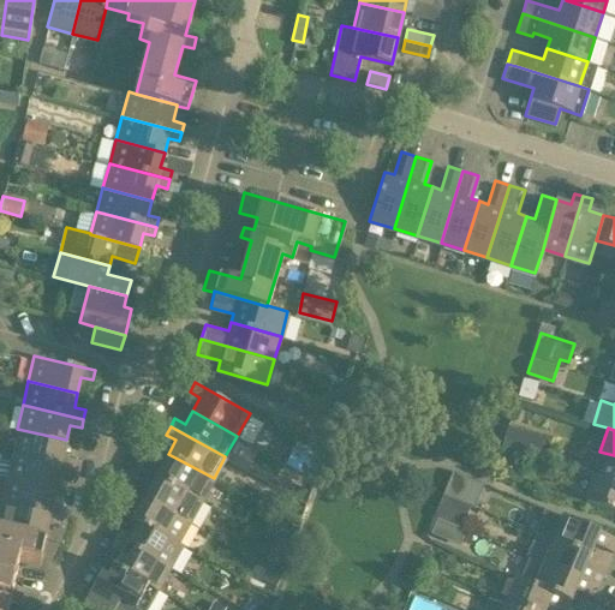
[(12,453),(78,467),(79,459),(64,455),(66,440),(17,429),(12,453)]
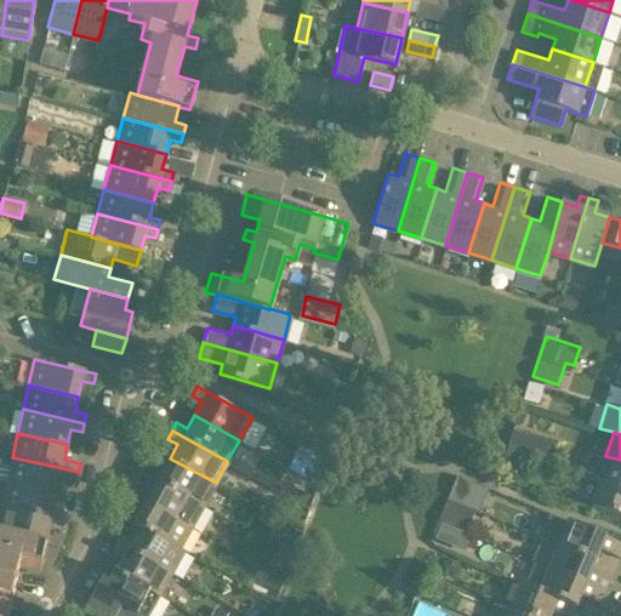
[(291,468),(320,479),(330,454),(301,443),(291,468)]
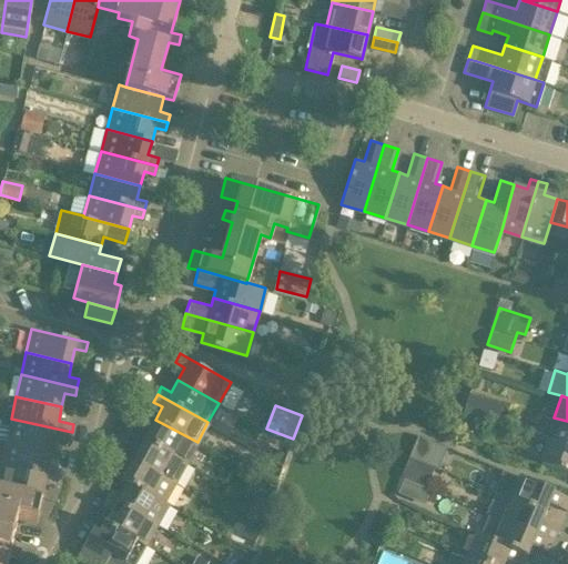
[(567,421),(554,418),(547,439),(567,444),(567,421)]
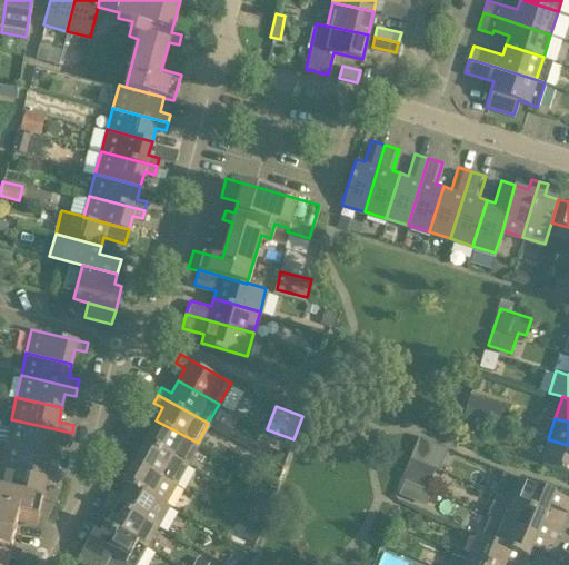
[(70,442),(72,433),(11,419),(6,442),(51,452),(55,438),(70,442)]
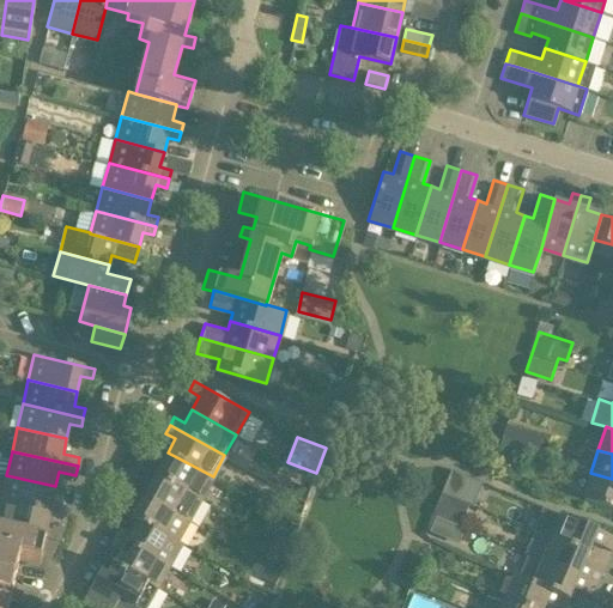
[(146,468),(201,498),(213,476),(168,453),(161,466),(151,460),(146,468)]
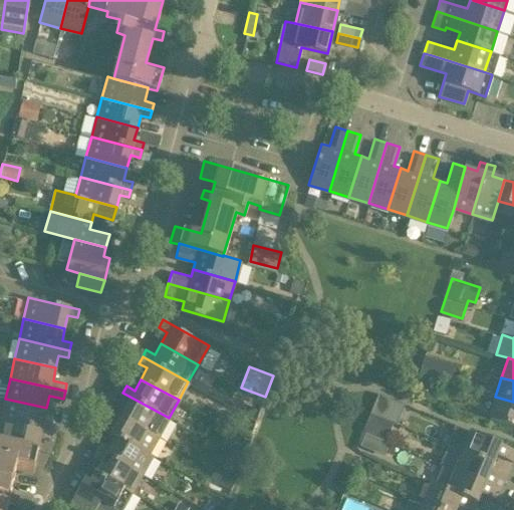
[(393,422),(401,401),(378,392),(370,412),(393,422)]
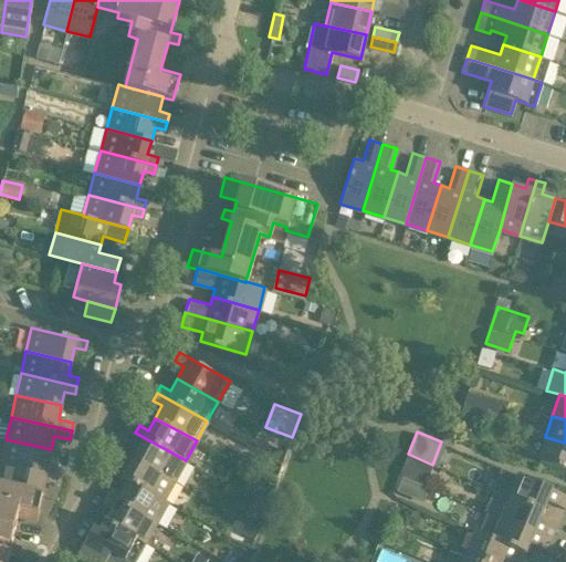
[(133,457),(175,480),(186,460),(135,433),(130,439),(140,445),(133,457)]
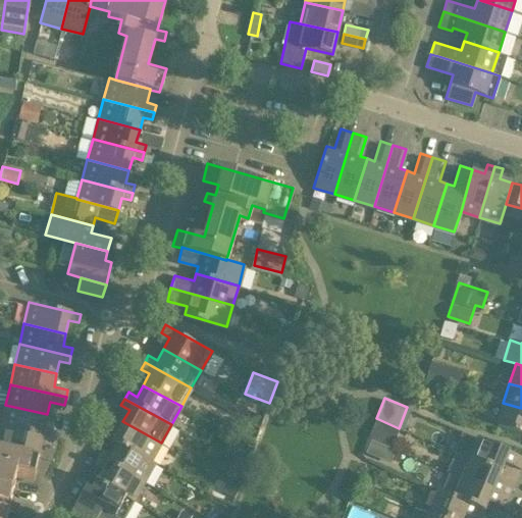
[(521,408),(503,403),(497,423),(521,431),(521,408)]
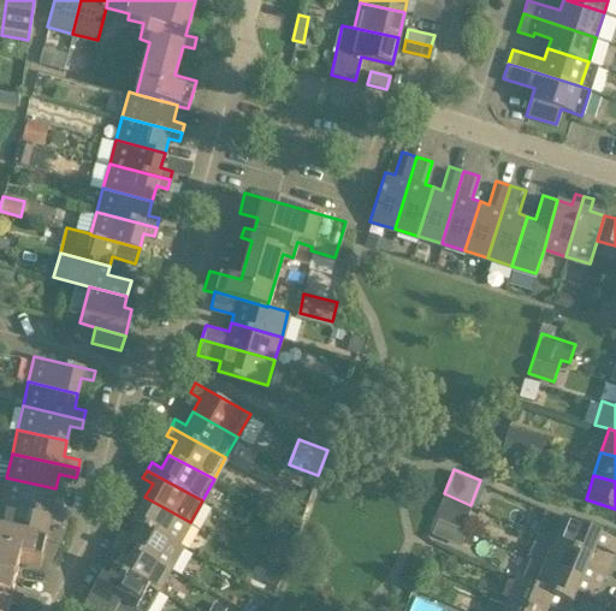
[(53,503),(55,488),(6,478),(1,502),(61,515),(64,506),(53,503)]
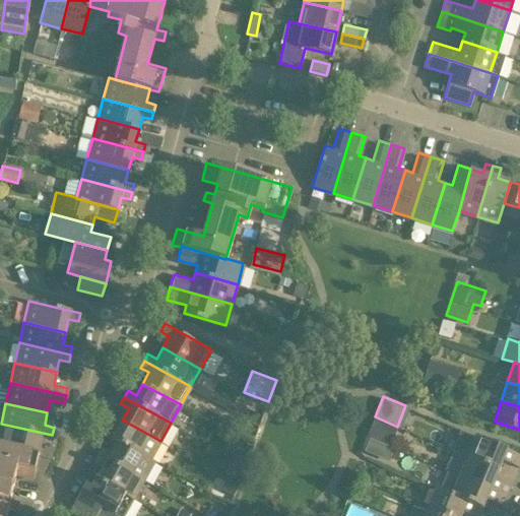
[(397,427),(375,416),(367,435),(389,445),(397,427)]
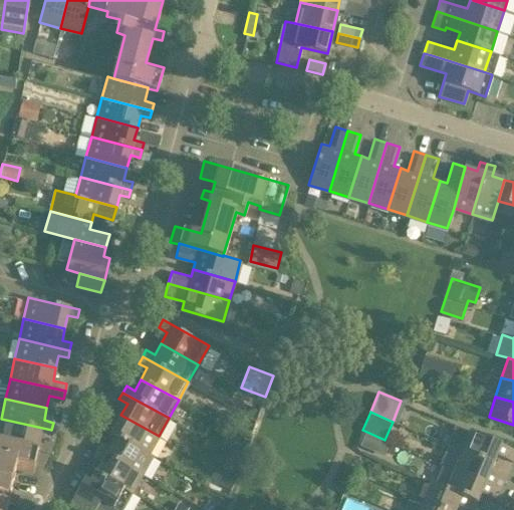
[(149,454),(149,453),(159,436),(120,415),(114,426),(106,422),(102,429),(114,436),(114,435),(149,454)]
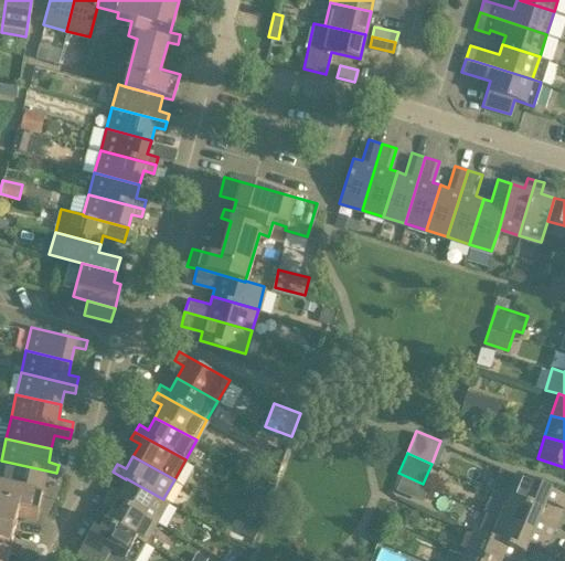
[(1,461),(0,464),(0,484),(41,493),(44,479),(54,482),(56,473),(1,461)]
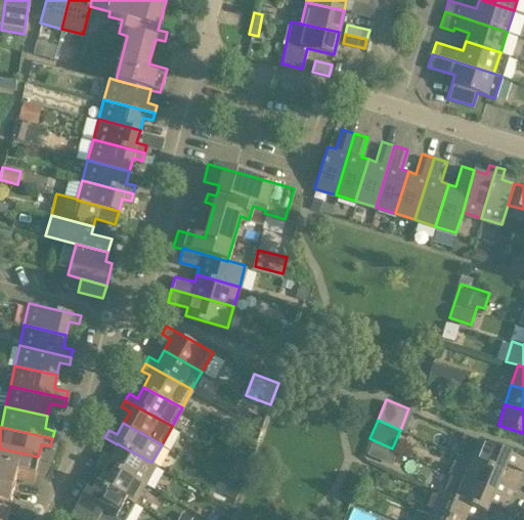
[(471,459),(501,471),(506,462),(522,468),(523,462),(523,456),(465,432),(455,452),(471,459)]
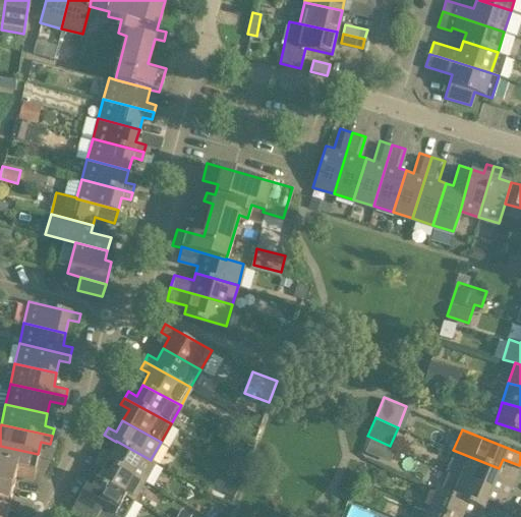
[(98,454),(143,480),(155,461),(151,459),(151,460),(116,441),(116,442),(110,452),(101,447),(98,454)]
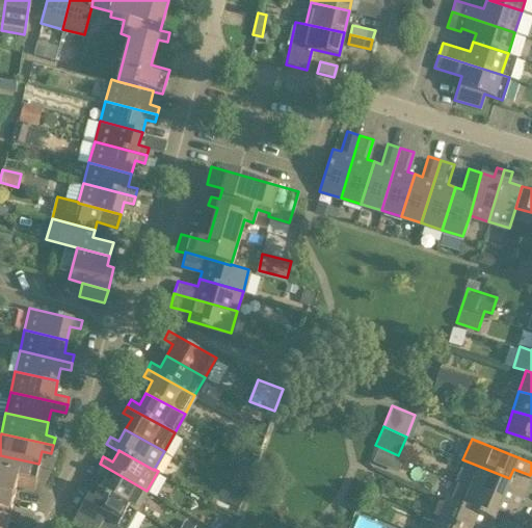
[(33,487),(38,464),(0,455),(0,527),(4,527),(7,519),(17,521),(19,512),(9,510),(16,483),(33,487)]
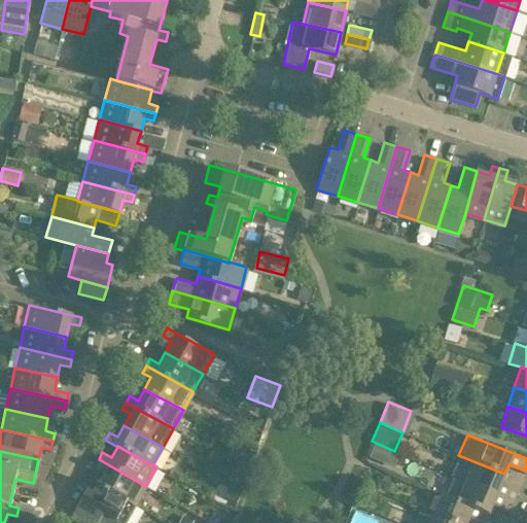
[(243,453),(237,463),(249,469),(254,459),(243,453)]
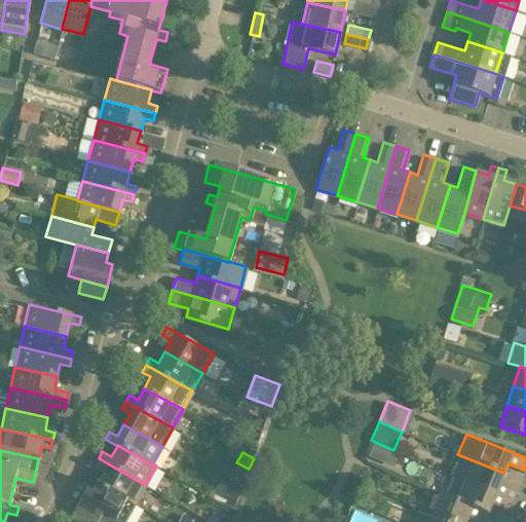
[(126,498),(125,499),(135,504),(145,485),(99,458),(95,465),(103,471),(97,482),(126,498)]
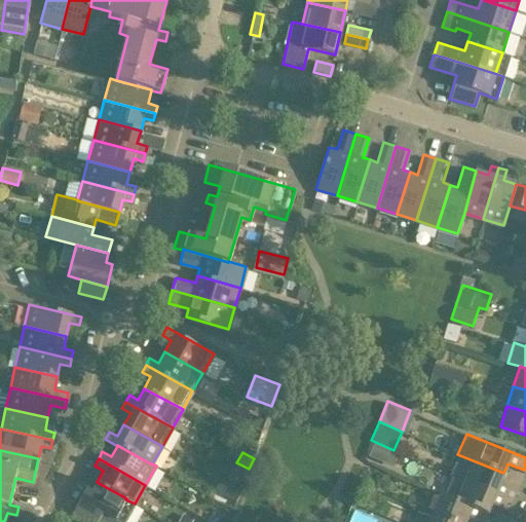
[(473,460),(464,479),(512,498),(516,489),(500,483),(503,473),(473,460)]
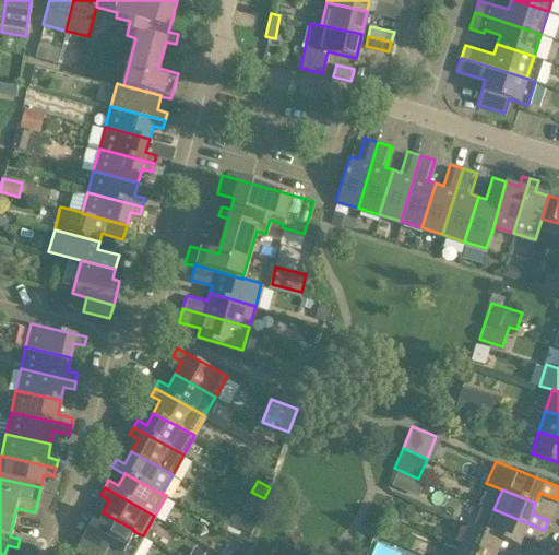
[(264,498),(251,492),(246,502),(259,509),(264,498)]
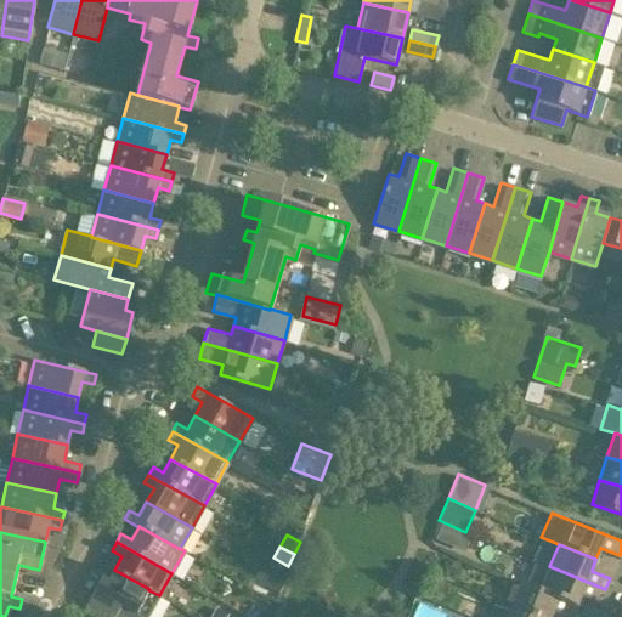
[(582,593),(600,601),(605,589),(549,566),(549,569),(537,564),(529,583),(541,588),(539,590),(576,606),(582,593)]
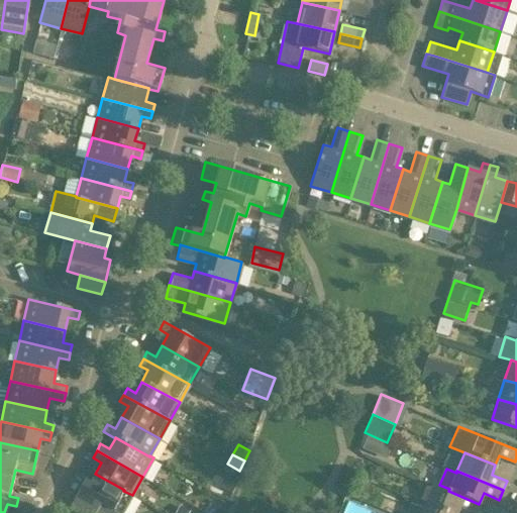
[(122,512),(132,495),(123,491),(124,490),(95,474),(91,482),(85,479),(74,499),(96,511),(101,502),(120,512),(122,512)]
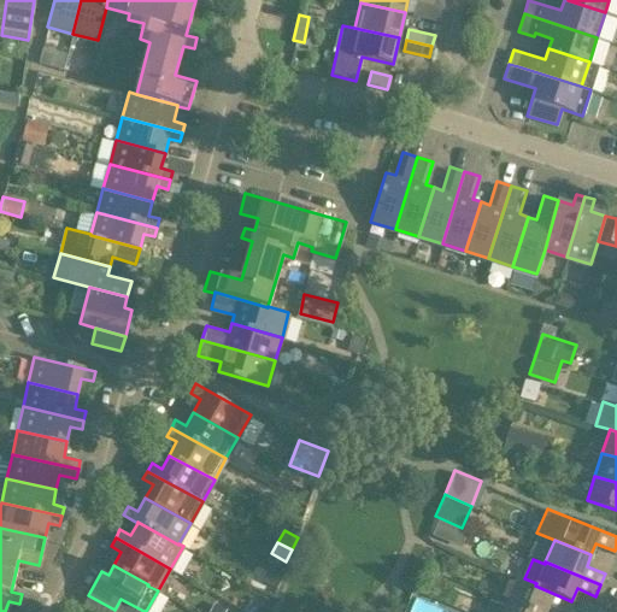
[(283,574),(278,570),(270,565),(263,580),(277,587),(283,574)]
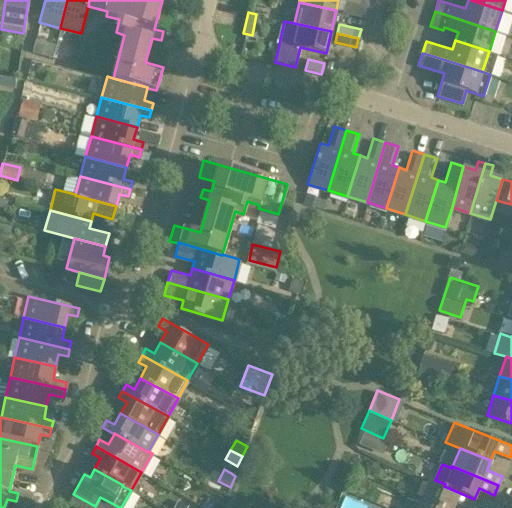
[(471,507),(474,499),(444,486),(445,484),(435,480),(429,478),(421,498),(445,507),(452,507),(456,501),(471,507)]
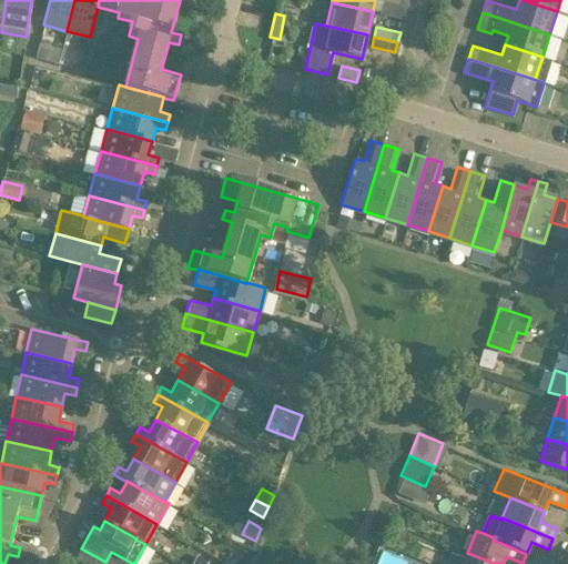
[(103,563),(105,562),(81,549),(73,561),(79,563),(103,563)]
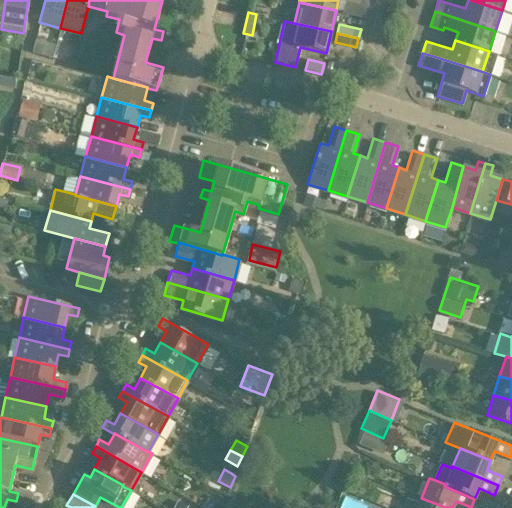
[(417,507),(445,507),(421,498),(417,507)]
